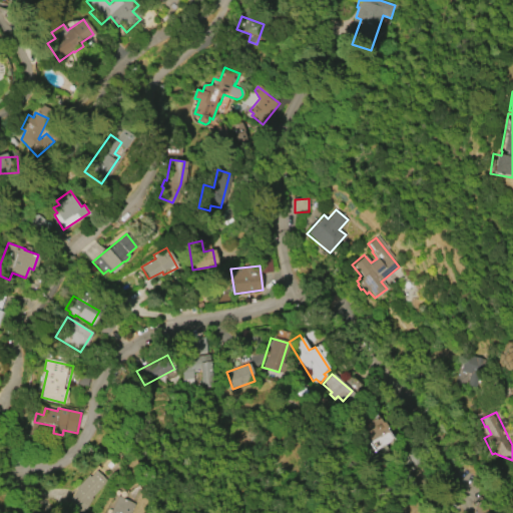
[(381,418),(383,421),(384,421),(388,427),(387,428),(395,441),(371,456),(364,446),(370,442),(362,429),(381,418)]
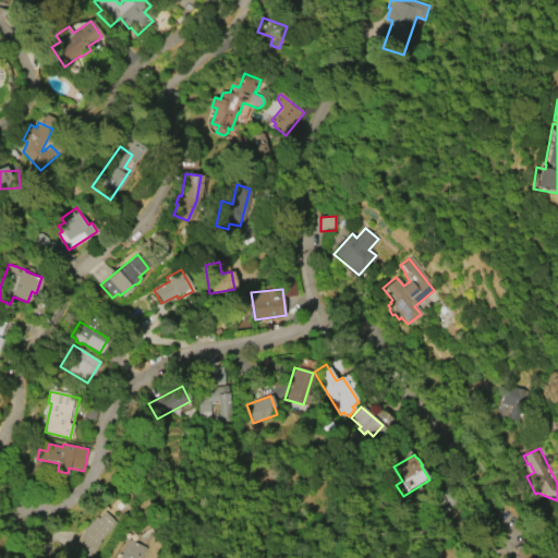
[(95,517),(97,519),(104,512),(116,523),(100,541),(89,557),(87,557),(72,549),(82,531),(95,517)]
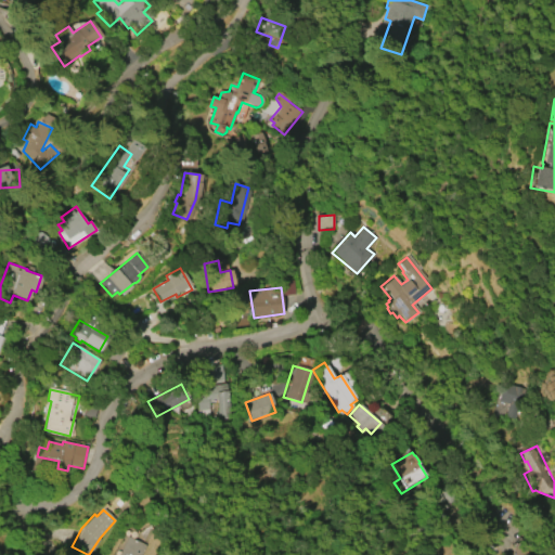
[(116,554),(128,527),(149,536),(140,554),(116,554)]
